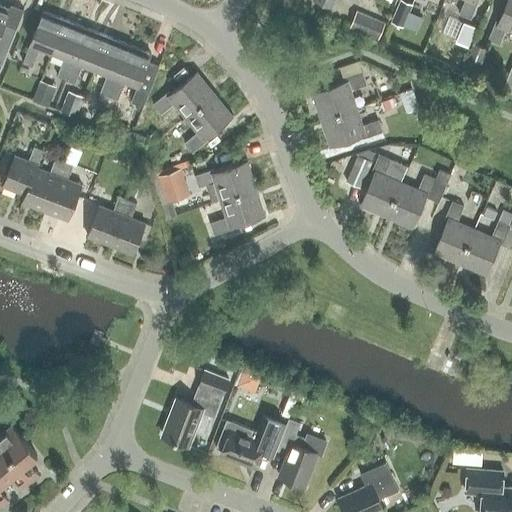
[(403,28),(412,5),(401,0),(399,0),(390,22),(403,28)]
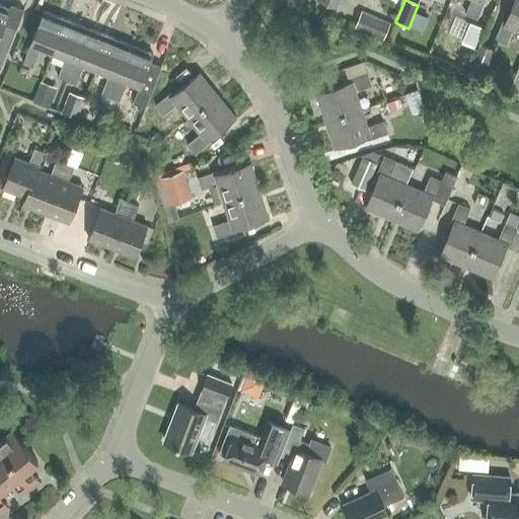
[(470,0),(465,14),(476,19),(484,0),(470,0)]
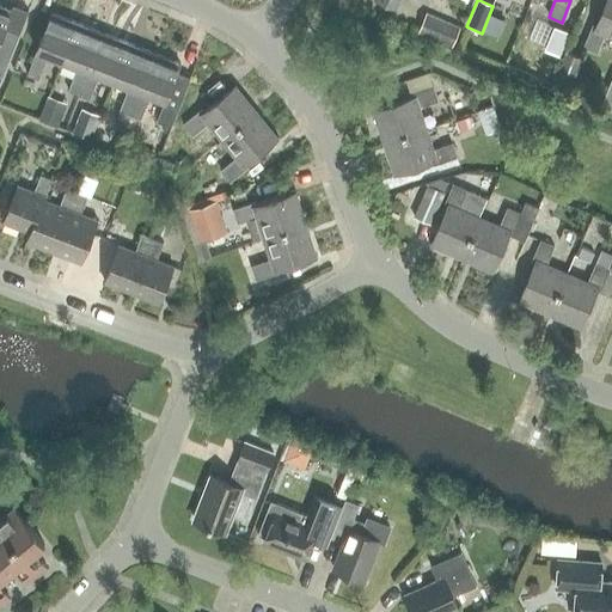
[(605,34),(611,36),(611,0),(606,0),(595,25),(592,24),(583,47),(597,53),(605,34)]
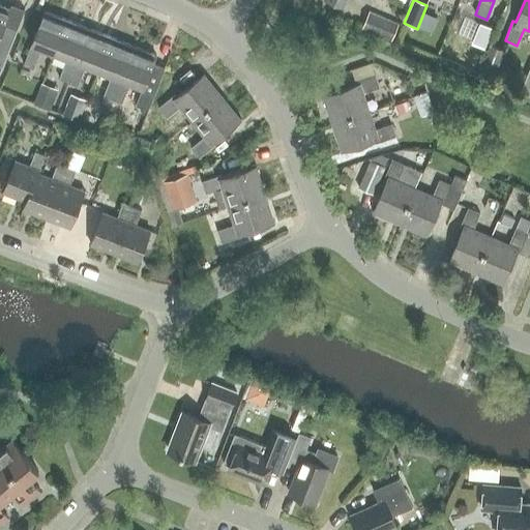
[(9,9),(0,5),(0,66),(1,67),(17,30),(3,25),(9,9)]
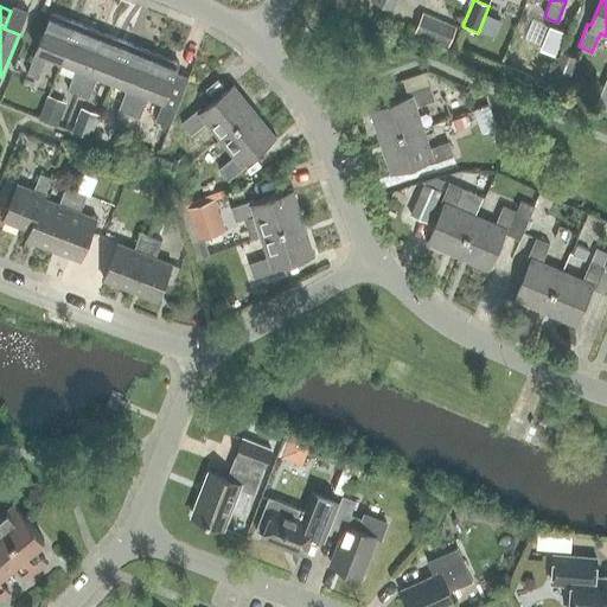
[(457,27),(422,12),(414,31),(448,46),(457,27)]
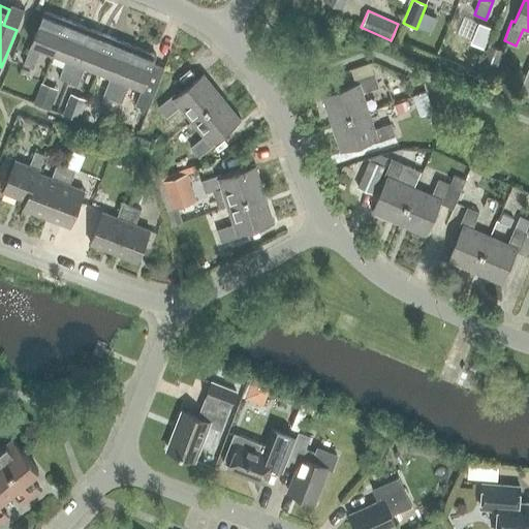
[(66,21),(43,11),(23,65),(32,68),(40,49),(54,54),(66,21)]
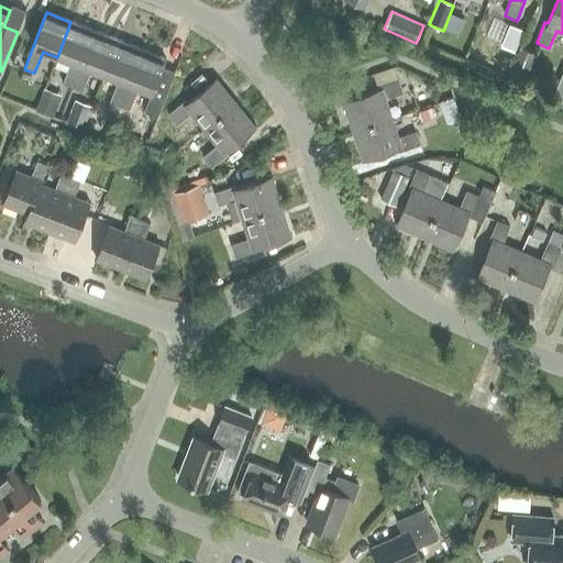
[(62,84),(72,88),(95,31),(70,22),(57,57),(70,62),(62,84)]
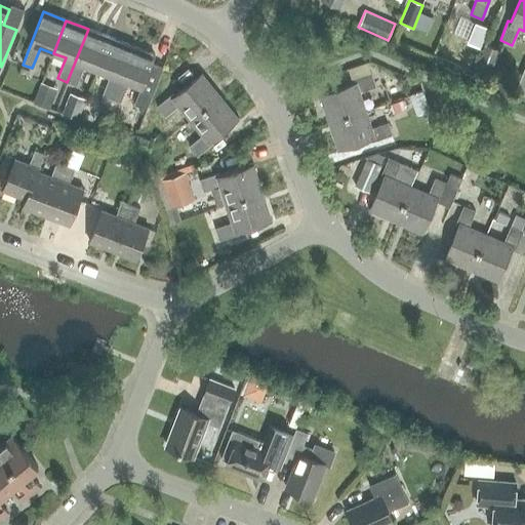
[(475,23),(467,43),(480,49),(488,29),(475,23)]
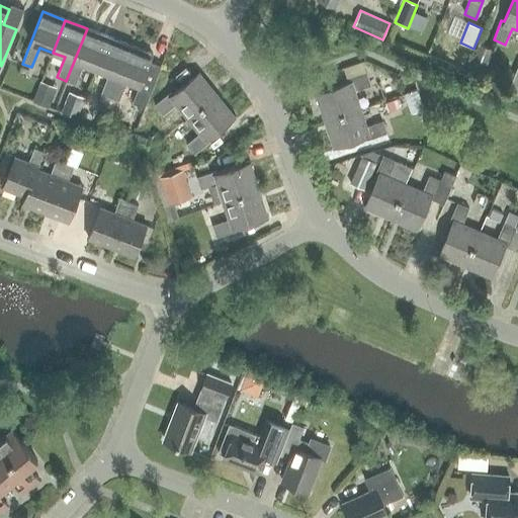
[(108,37),(87,28),(66,81),(75,84),(83,64),(96,69),(108,37)]
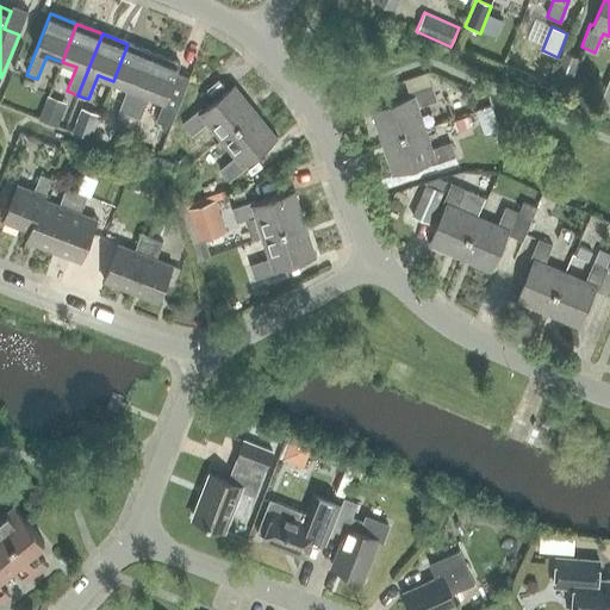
[(153,54),(128,44),(113,81),(128,87),(118,111),(129,114),(153,54)]
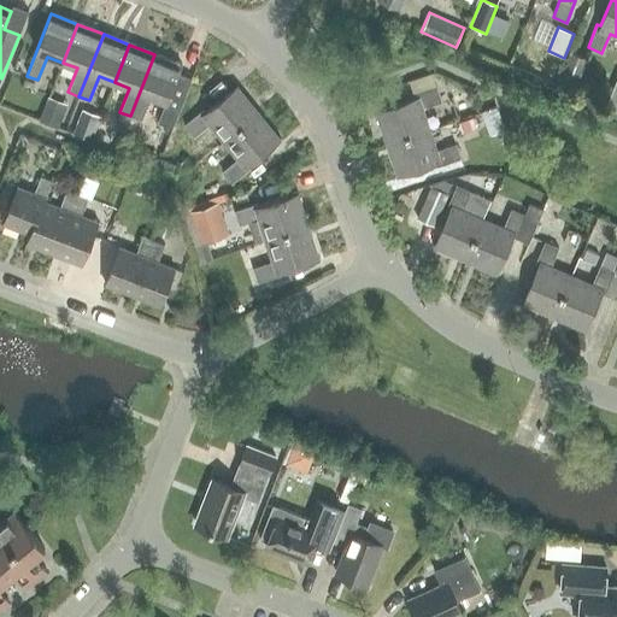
[(559,80),(576,87),(587,60),(570,53),(559,80)]
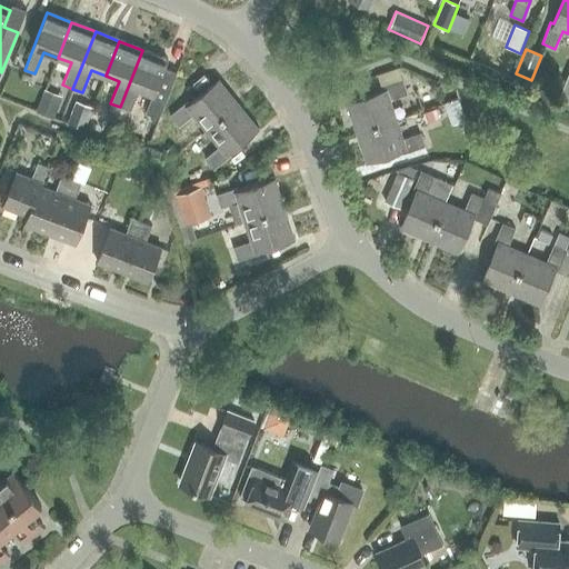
[(163,68),(167,60),(142,50),(120,107),(130,111),(139,89),(153,95),(146,113),(158,118),(177,72),(163,68)]
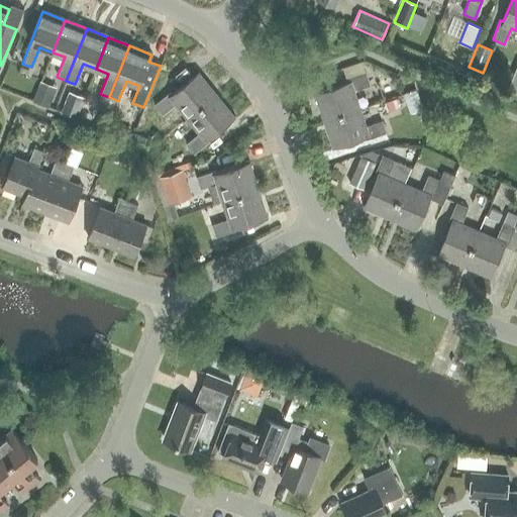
[(176,104),(188,118),(217,95),(199,73),(172,95),(170,93),(154,105),(162,115),(176,104)]
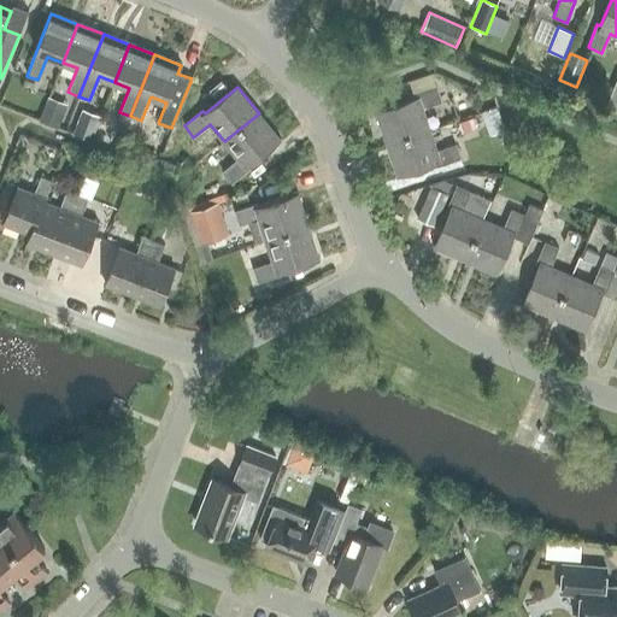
[(413,95),(415,99),(375,112),(385,142),(428,129),(422,109),(441,101),(436,88),(413,95)]
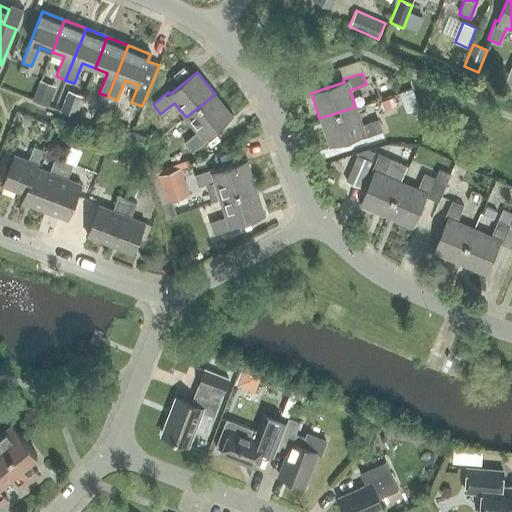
[(48,106),(53,96),(37,89),(33,100),(48,106)]
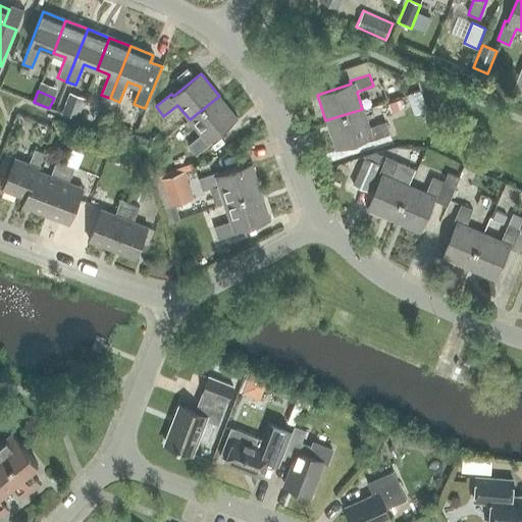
[(421,92),(420,91),(407,95),(413,114),(426,110),(421,92)]
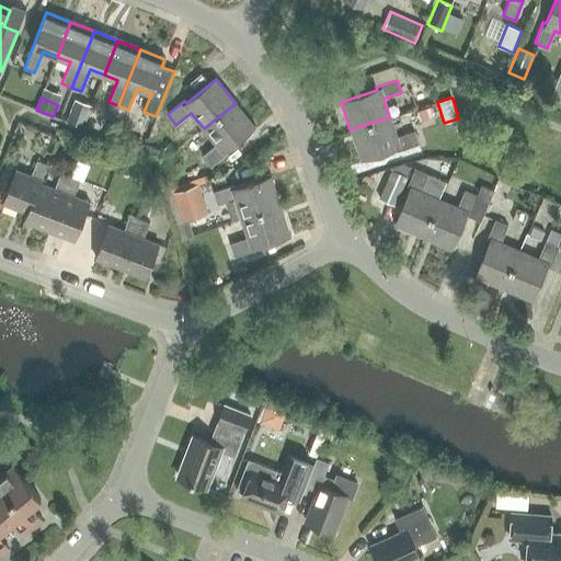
[(225,150),(254,126),(236,103),(204,128),(216,145),(202,157),(210,167),(227,152),(225,150)]
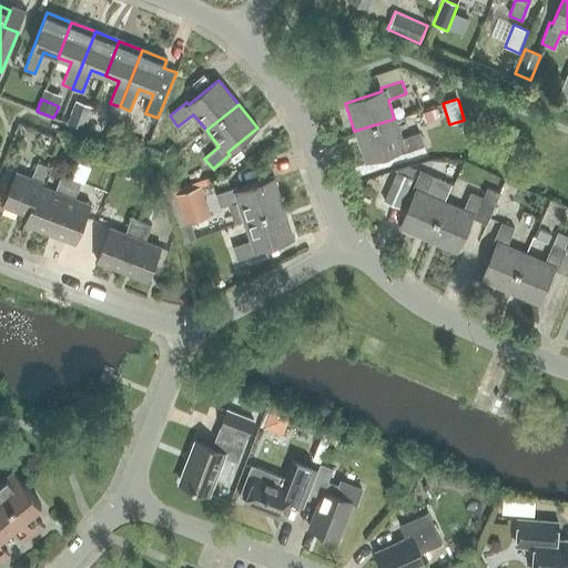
[(84,130),(89,119),(71,112),(67,122),(84,130)]
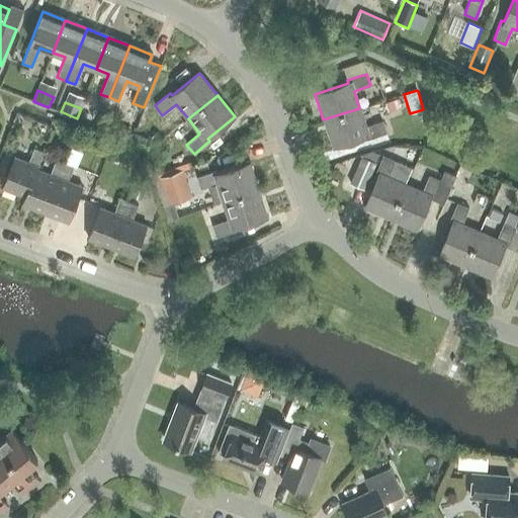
[(366,140),(386,134),(382,121),(365,126),(359,108),(323,119),(333,148),(365,137),(366,140)]
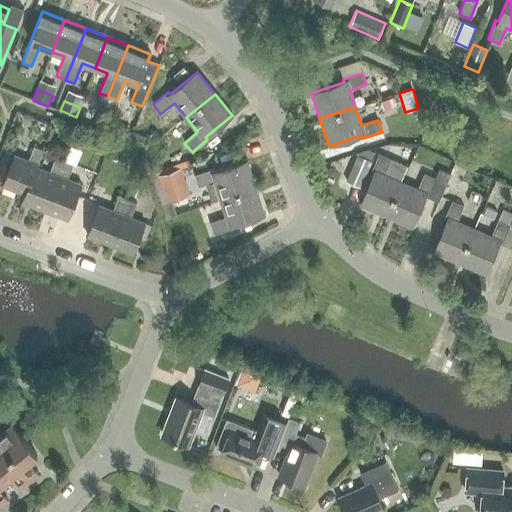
[(154,131),(149,135),(156,143),(161,138),(154,131)]
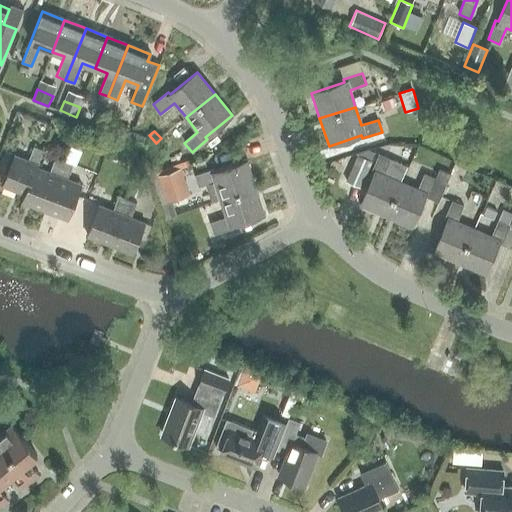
[(134,132),(129,143),(144,149),(149,137),(134,132)]
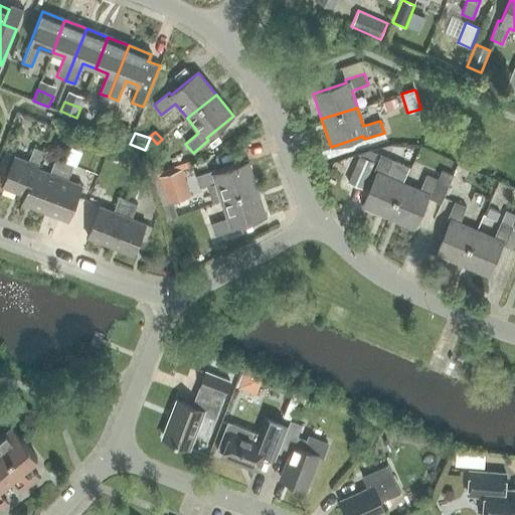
[(28,161),(14,156),(3,187),(25,196),(36,169),(43,151),(34,147),(28,161)]
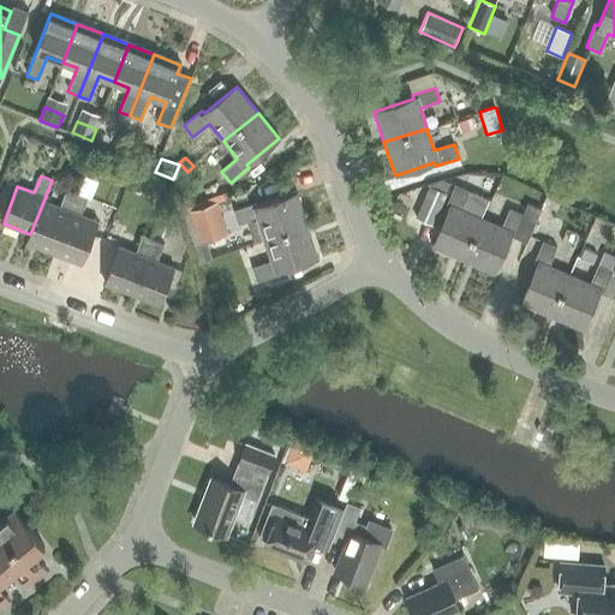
[(423,198),(415,218),(433,225),(441,207),(451,184),(442,180),(429,185),(423,198)]
